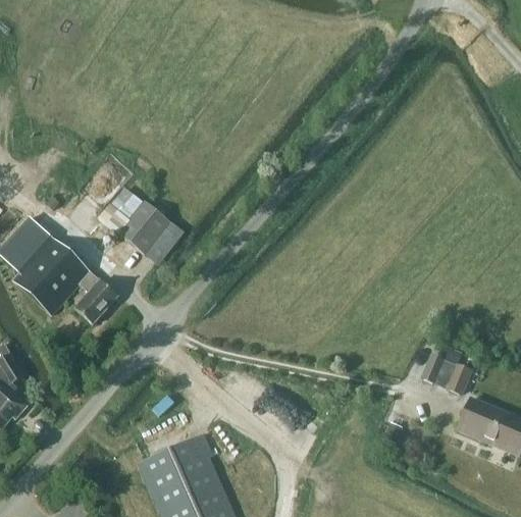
[(46,203),(52,207),(57,200),(52,196),(46,203)]
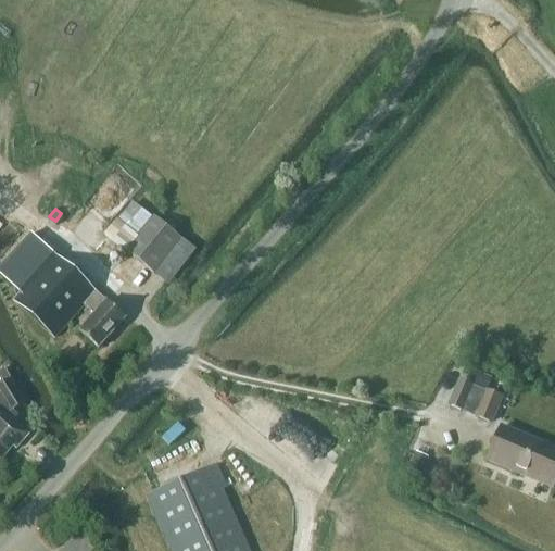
[(155,212),(127,247),(168,280),(197,246),(155,212)]
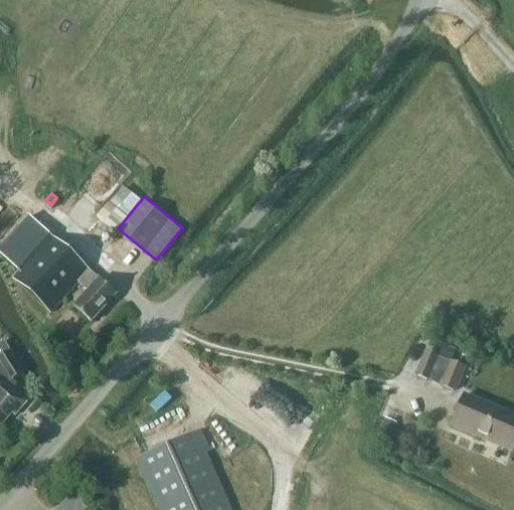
[(74,302),(92,318),(117,290),(29,212),(0,244),(0,250),(19,268),(13,274),(51,308),(77,278),(88,287),(74,302)]
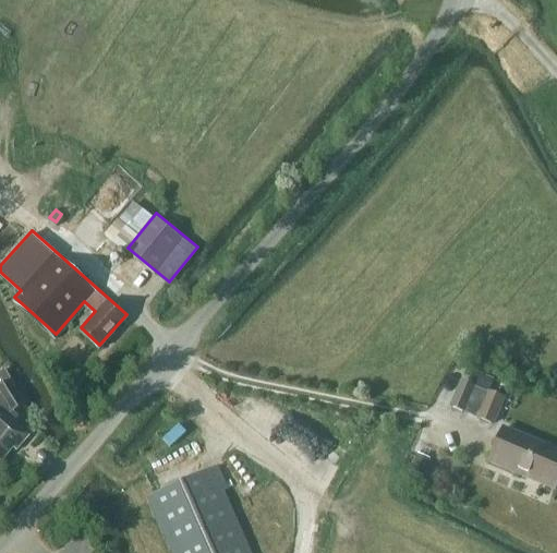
[(11,375),(0,382),(0,388),(1,389),(13,409),(14,407),(24,399),(11,375)]
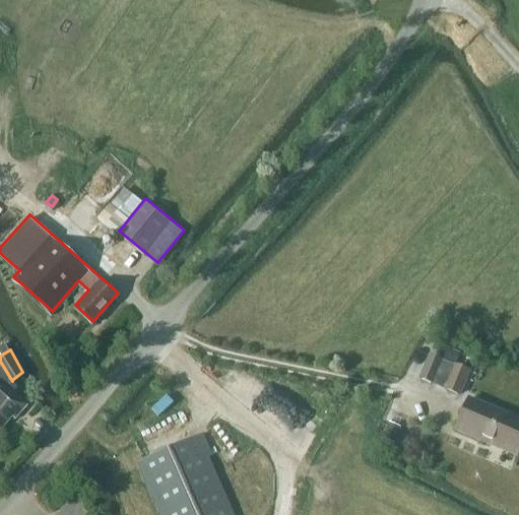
[(443,355),(429,349),(418,375),(444,385),(454,362),(442,357),(443,355)]
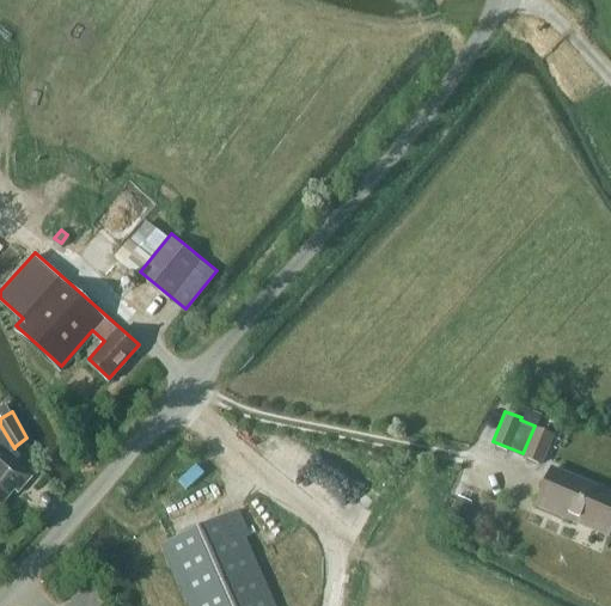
[(536,424),(523,453),(543,461),(556,433),(536,424)]
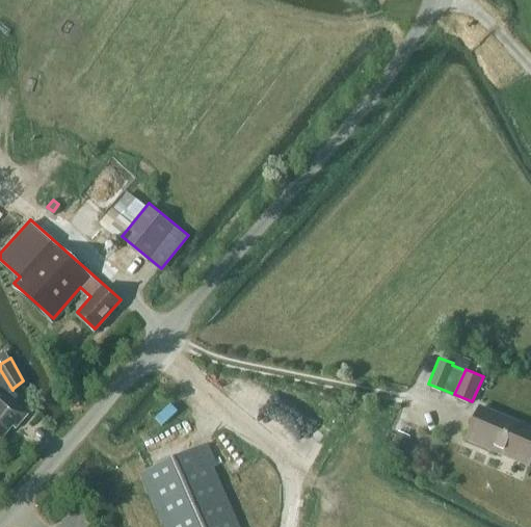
[(12,390),(1,371),(0,372),(0,435),(1,437),(15,421),(17,424),(28,412),(12,398),(18,392),(14,388),(12,390)]
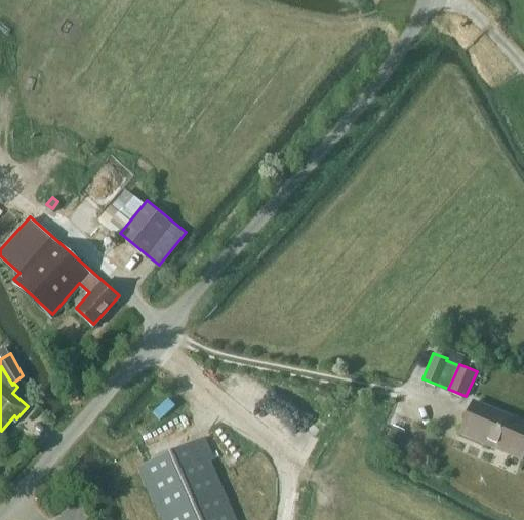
[(523,420),(474,398),(460,431),(522,456),(523,453),(523,420)]
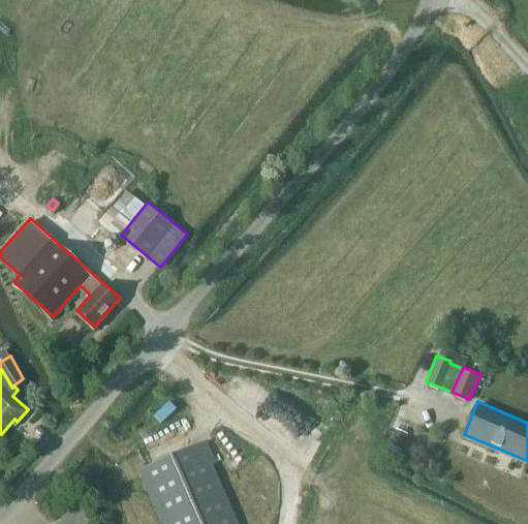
[(401,448),(407,430),(396,426),(389,442),(401,448)]
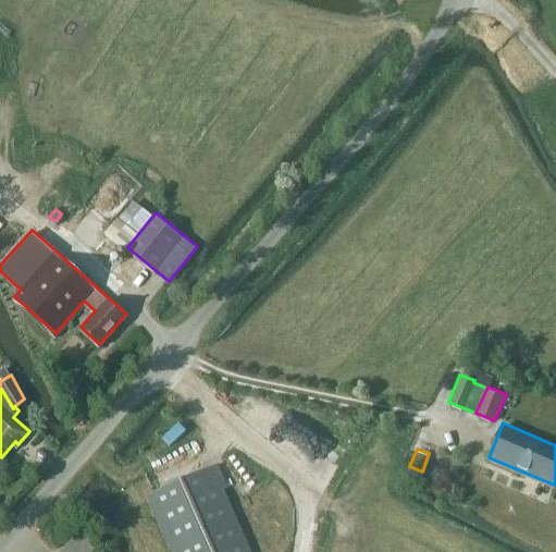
[(148,493),(173,551),(254,551),(224,486),(229,485),(219,462),(148,493)]
